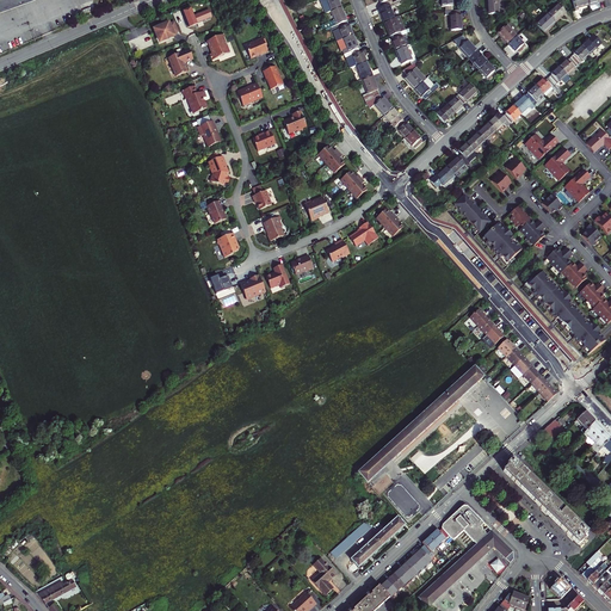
[(0,0),(0,12),(22,5),(34,0),(0,0)]
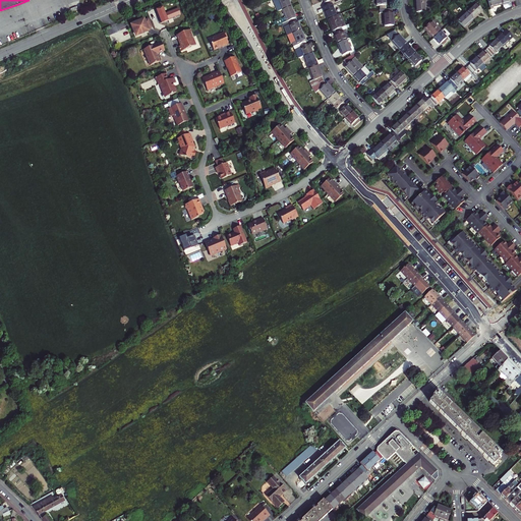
[(288,0),(274,0),(278,10),(282,9),(290,5),(288,0)]
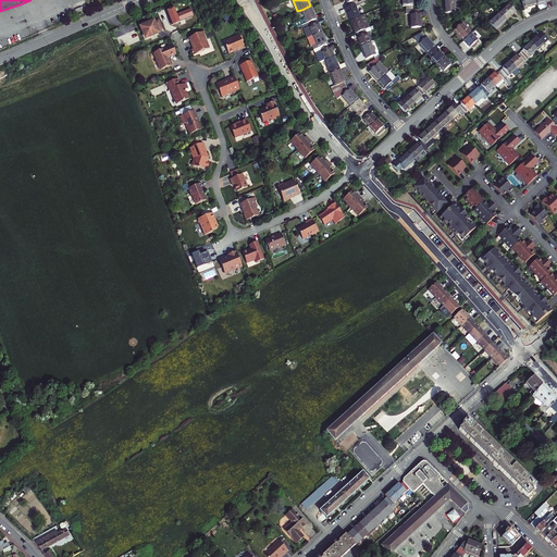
[(454,13),(453,0),(444,1),(444,7),(444,14),(454,13)]
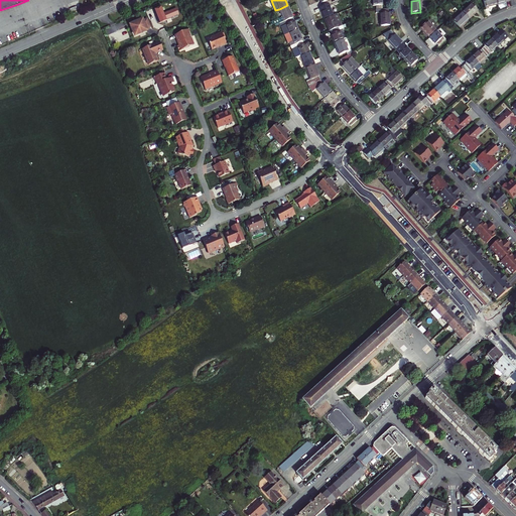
[(497,6),(495,0),(487,0),(483,2),(486,10),(492,8),(497,6)]
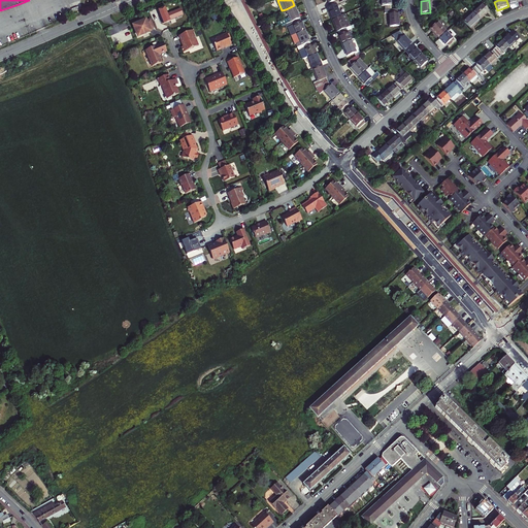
[(329,18),(331,22),(341,18),(337,9),(344,6),(343,3),(338,5),(331,8),(332,11),(328,13),(329,18)]
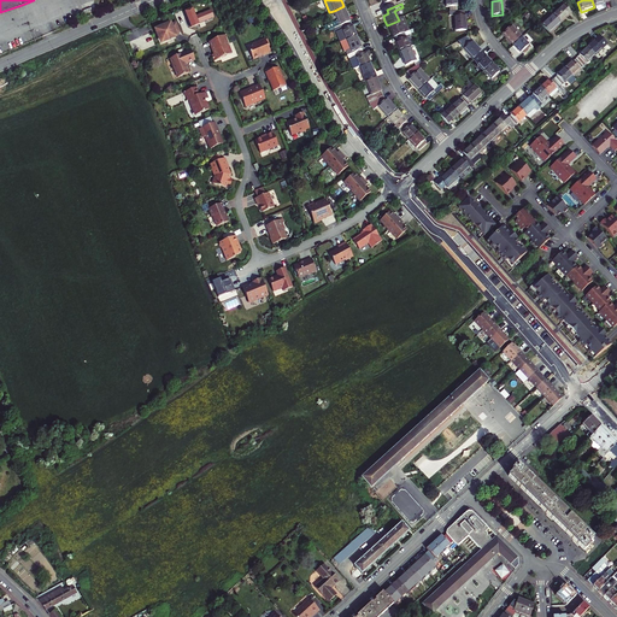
[(563,4),(552,13),(559,22),(565,17),(570,12),(563,4)]
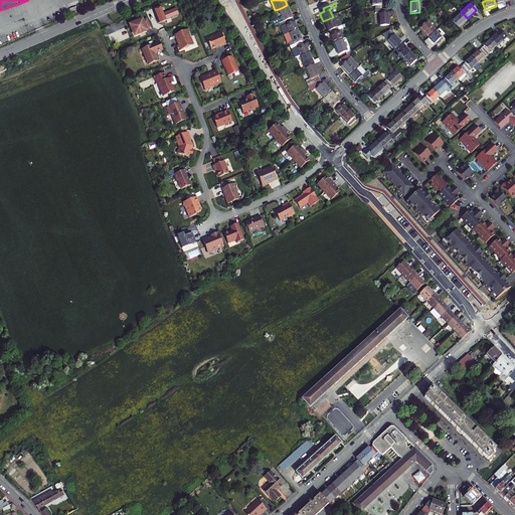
[(290,12),(287,5),(279,9),(284,20),(292,17),(290,12)]
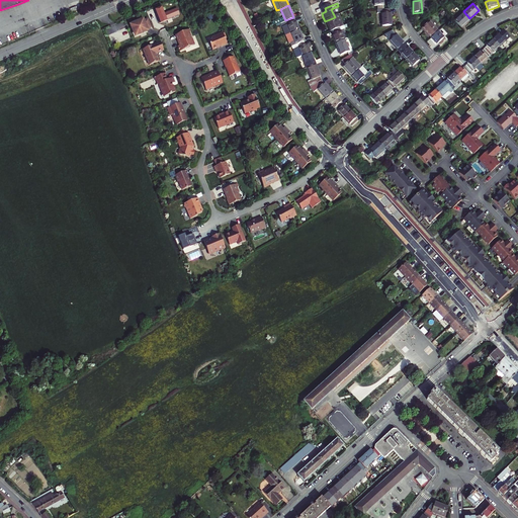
[(384,9),(380,9),(382,26),(392,26),(392,18),(391,13),(390,13),(390,9),(384,9)]
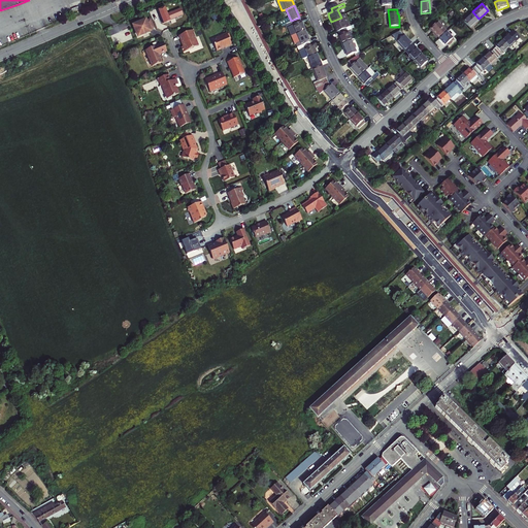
[(473,23),(479,19),(472,11),(461,21),(467,27),(470,24),(470,25),(473,23)]
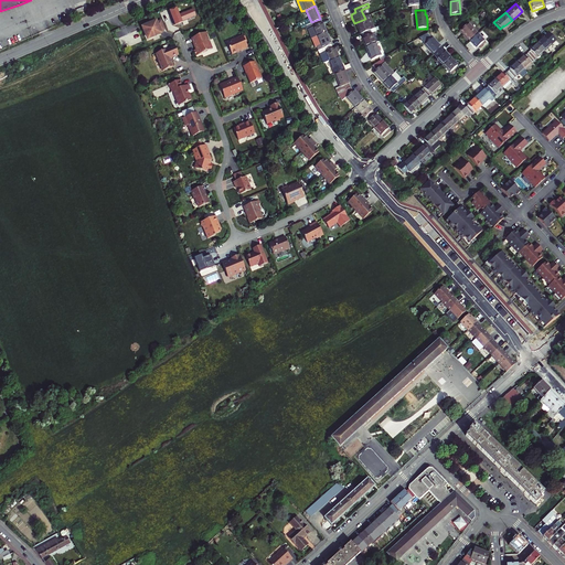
[(150,22),(141,25),(148,40),(163,33),(162,31),(167,30),(161,19),(158,21),(157,19),(150,22)]
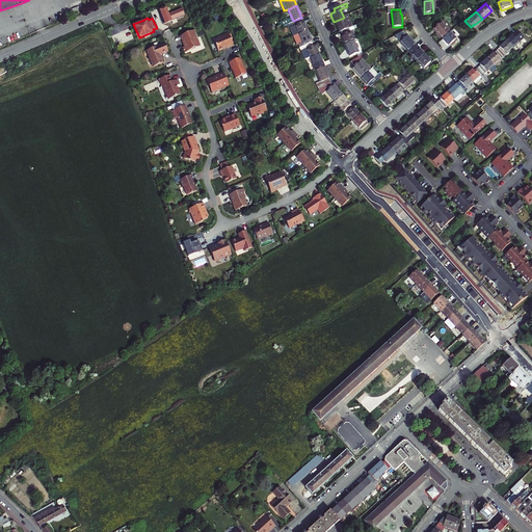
[(287,24),(292,35),(307,28),(303,23),(301,18),(293,21),(287,24)]
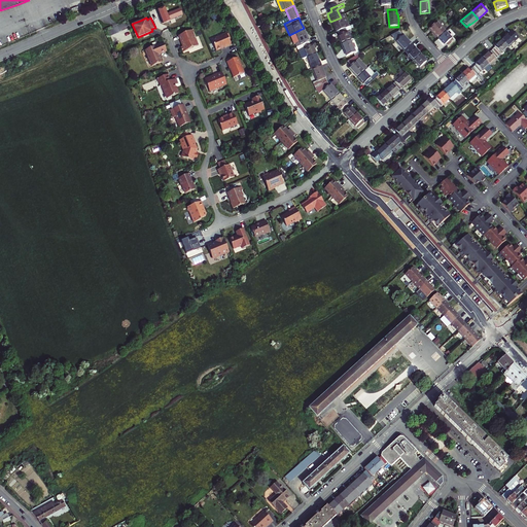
[(337,33),(345,29),(341,18),(330,22),(334,28),(336,33),(337,33)]
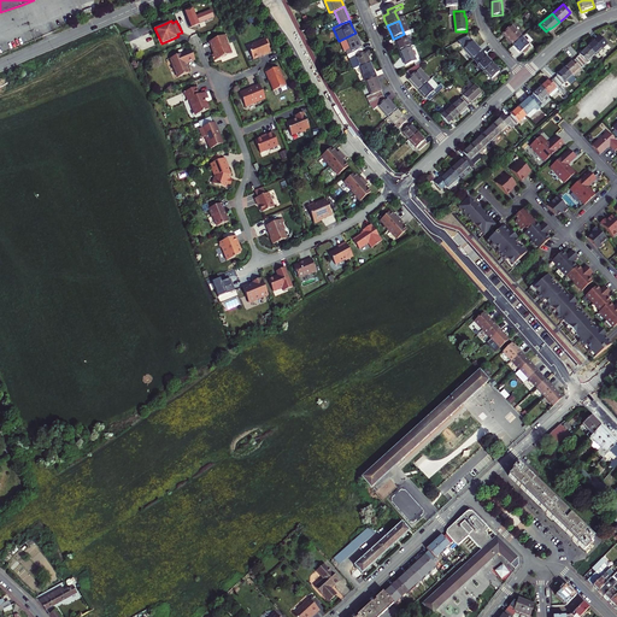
[(511,45),(519,36),(509,25),(500,33),(507,40),(511,45)]
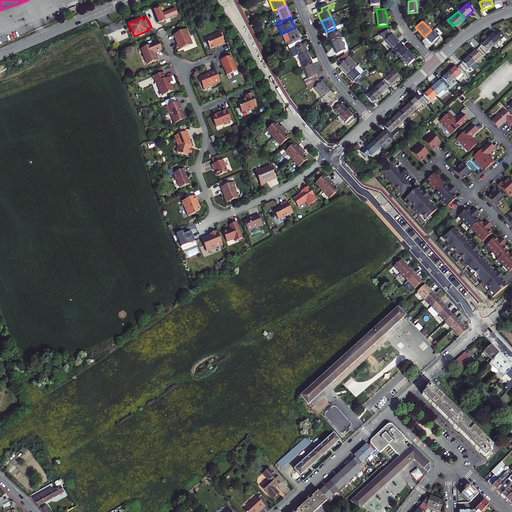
[(297,33),(295,27),(281,34),(284,42),(286,41),(287,45),(291,43),(300,40),(297,33)]
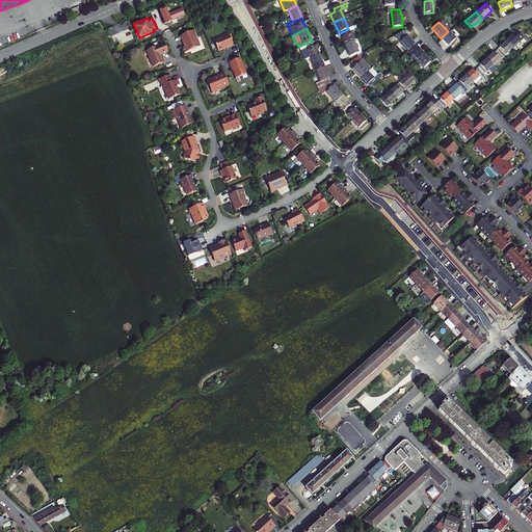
[(354,42),(348,29),(340,33),(341,36),(340,37),(342,41),(344,46),(354,42)]
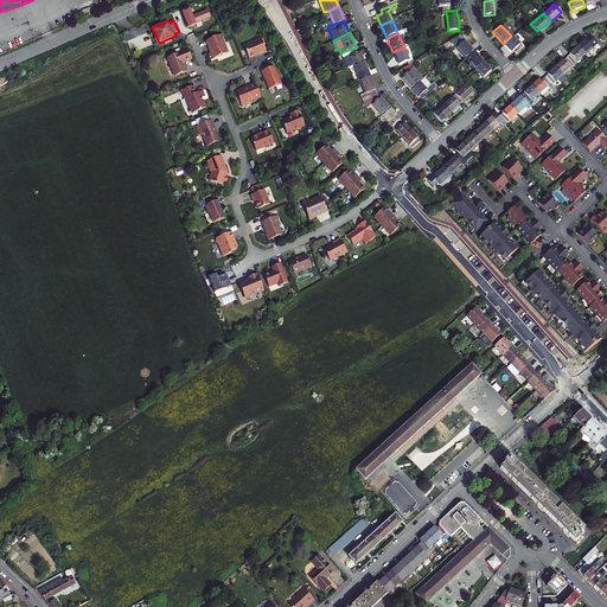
[(221,34),(206,40),(209,46),(210,49),(211,49),(212,52),(209,53),(211,59),(228,52),(222,37),(221,34)]
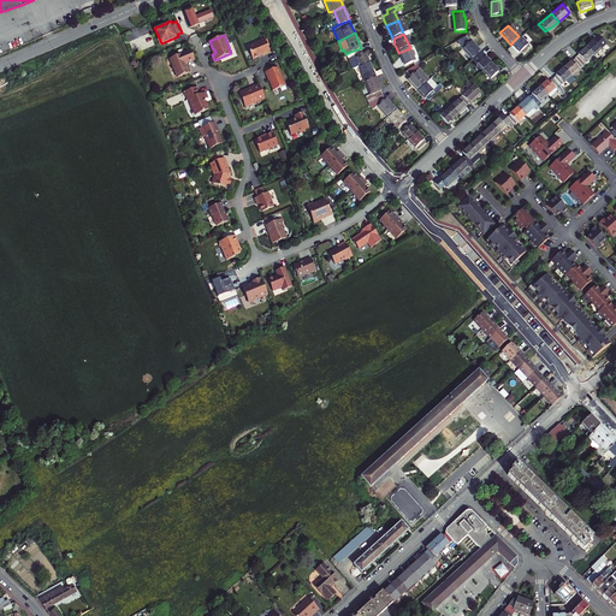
[(521,54),(529,48),(519,36),(510,45),(514,48),(517,52),(519,51),(521,54)]
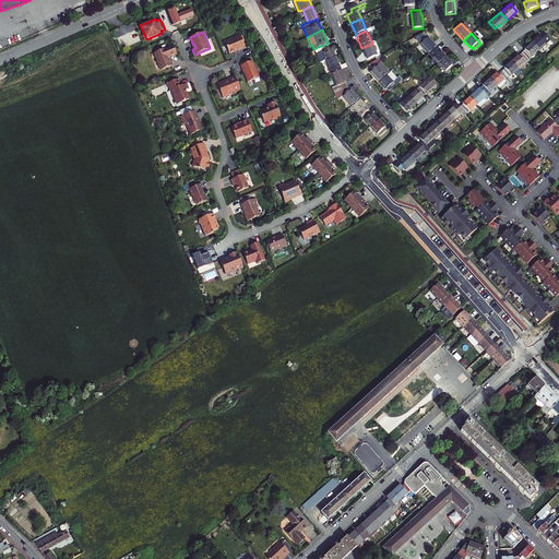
[(247,47),(241,34),(235,37),(236,38),(230,40),(228,39),(226,44),(230,54),(236,51),(236,50),(238,49),(240,49),(247,47)]
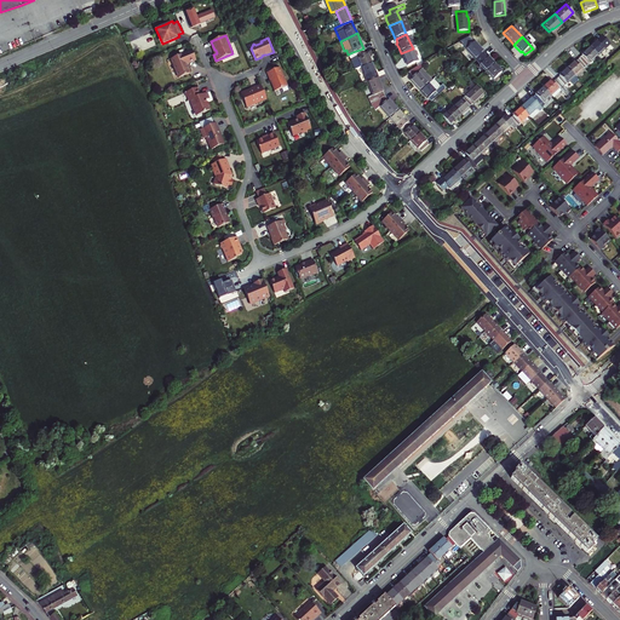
[(591,49),(598,57),(610,46),(604,39),(600,42),(598,42),(596,44),(591,49)]
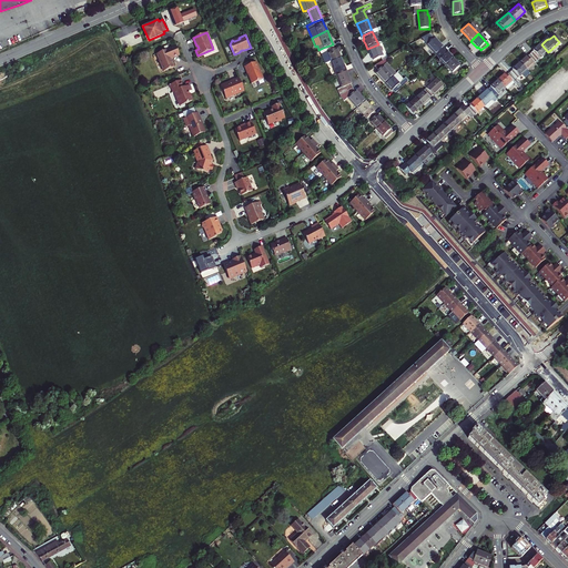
[(427,43),(437,54),(444,48),(439,42),(434,37),(427,43)]
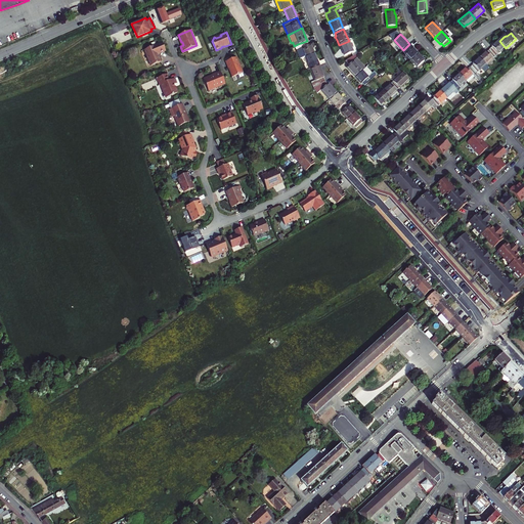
[(300,57),(305,55),(313,52),(312,47),(310,44),(308,44),(307,41),(298,44),(300,47),(296,49),(300,57)]
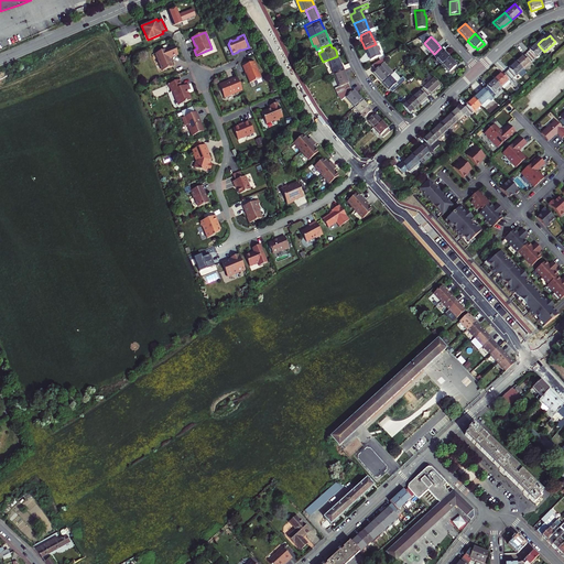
[(376,44),(365,49),(367,54),(370,62),(381,57),(376,44)]
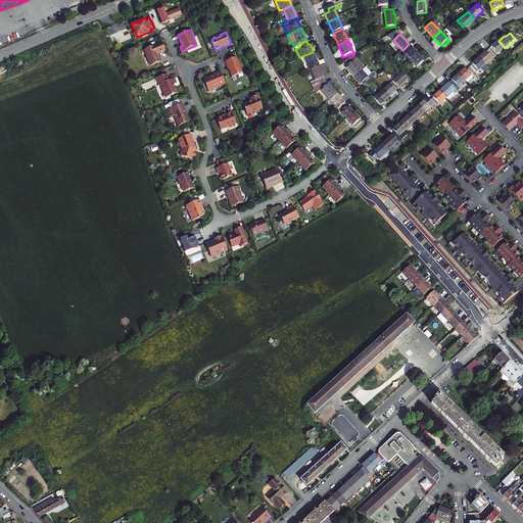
[(489,50),(494,57),(505,48),(498,41),(494,45),(491,48),(489,50)]
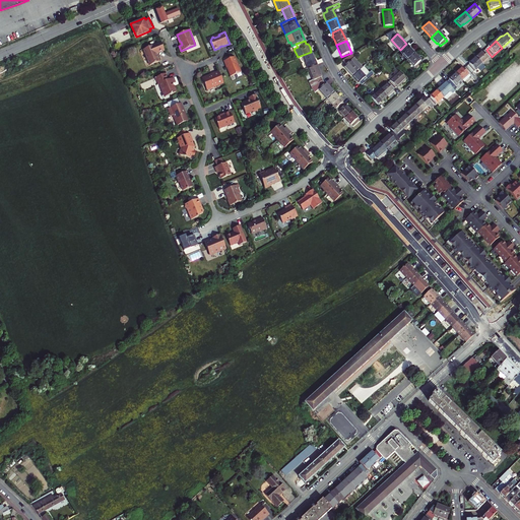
[(158,56),(156,55),(155,53),(155,52),(164,48),(160,42),(143,49),(149,64),(159,61),(158,60),(159,59),(158,56)]
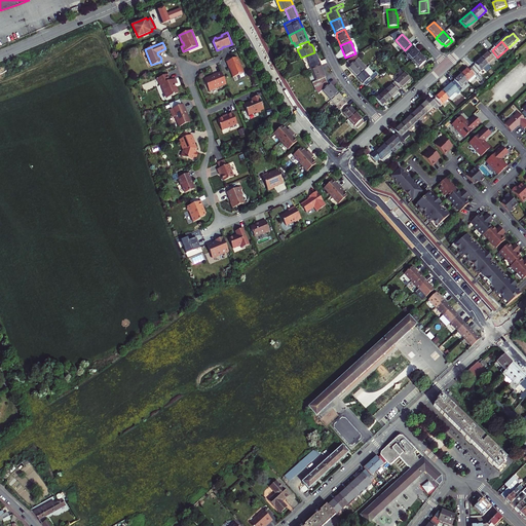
[(413,47),(411,44),(405,50),(414,61),(420,54),(416,49),(414,47),(413,47)]
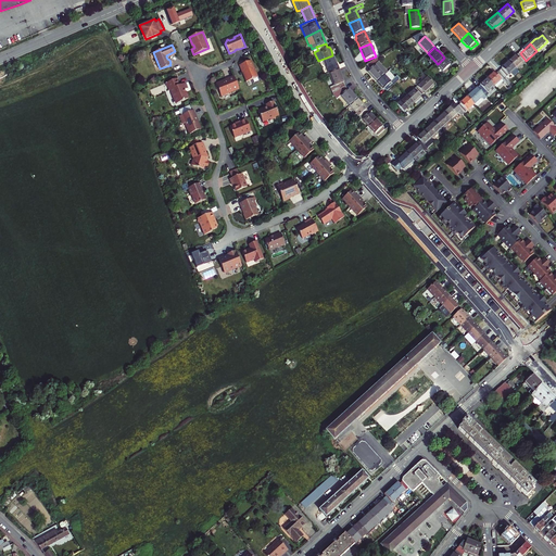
[(509,62),(516,70),(526,61),(520,53),(517,57),(516,57),(515,58),(509,62)]
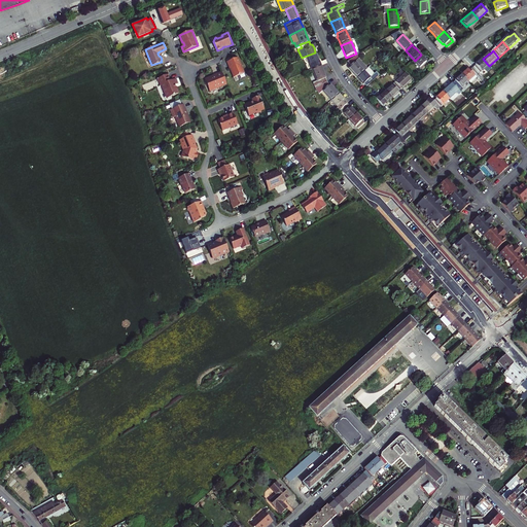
[(307,56),(312,68),(320,64),(318,57),(315,53),(307,56)]
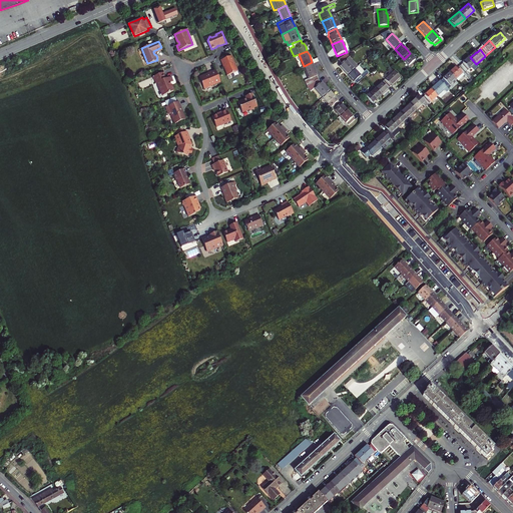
[(404,59),(412,68),(418,63),(416,60),(417,60),(414,56),(410,53),(404,59)]
